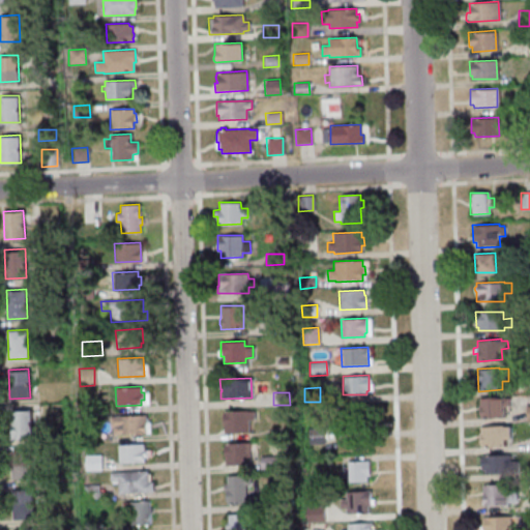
[(478,398),(503,395),(504,416),(479,418),(478,398)]
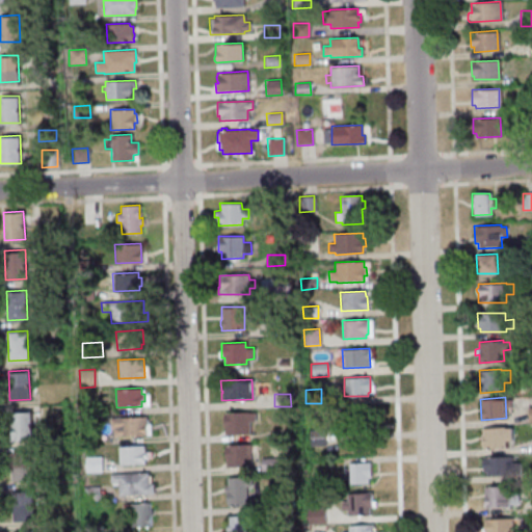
[(347,426),(346,405),(368,405),(369,420),(366,420),(366,426),(360,426),(360,432),(348,432),(348,426),(347,426)]
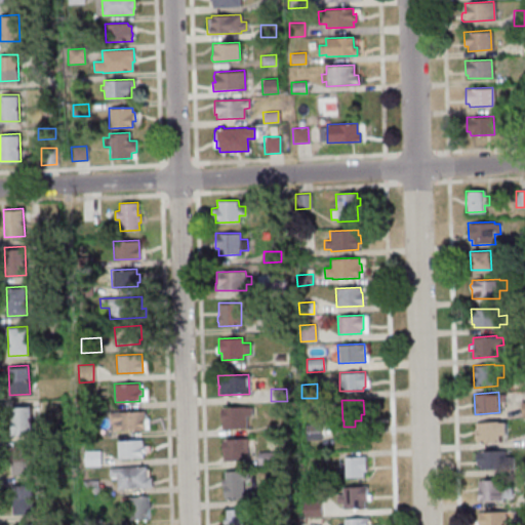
[(31,405),(32,434),(12,435),(10,406),(31,405)]
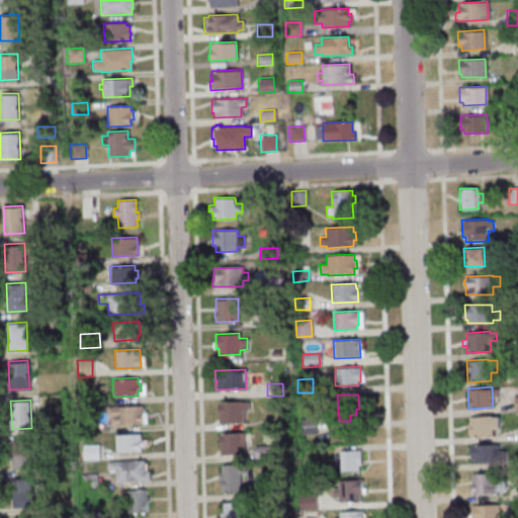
[(218,402),(241,401),(247,401),(248,410),(242,410),(242,421),(219,422),(218,402)]
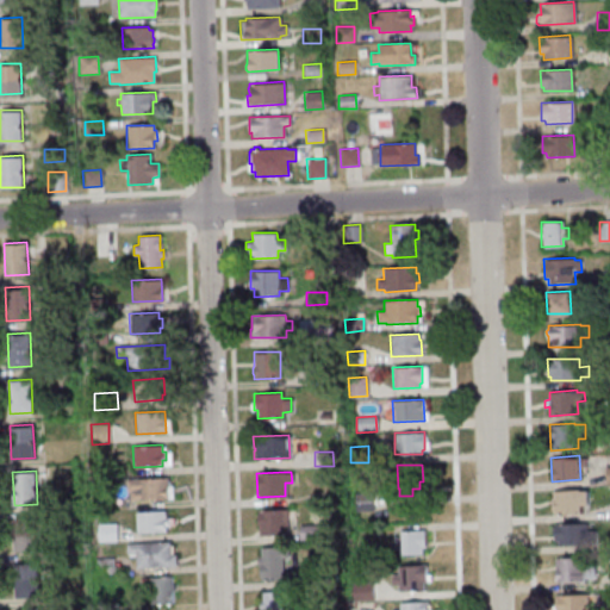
[(126,492),(125,480),(167,478),(167,485),(172,485),(172,499),(131,502),(130,492),(126,492)]
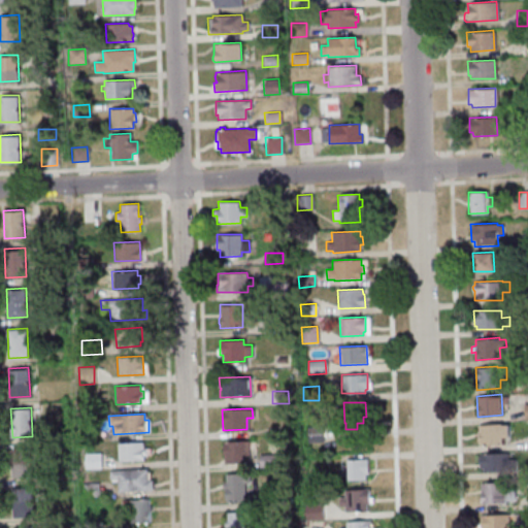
[(477,425),(501,424),(501,425),(508,424),(508,436),(503,437),(503,444),(480,446),(479,444),(477,444),(476,431),(477,431),(477,425)]
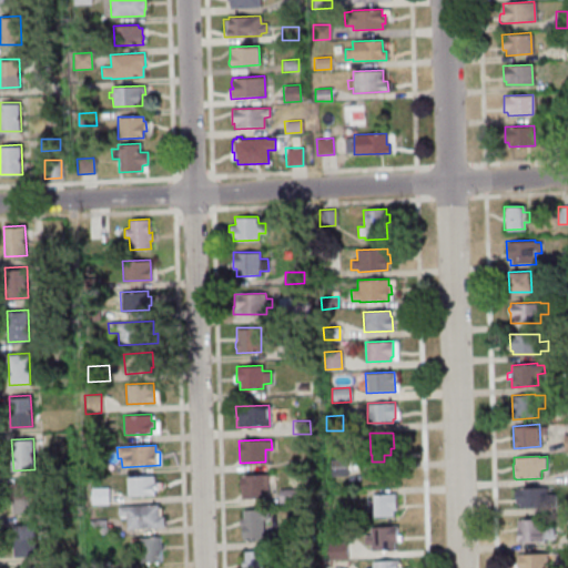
[(330,459),(331,476),(346,476),(346,459),(330,459)]
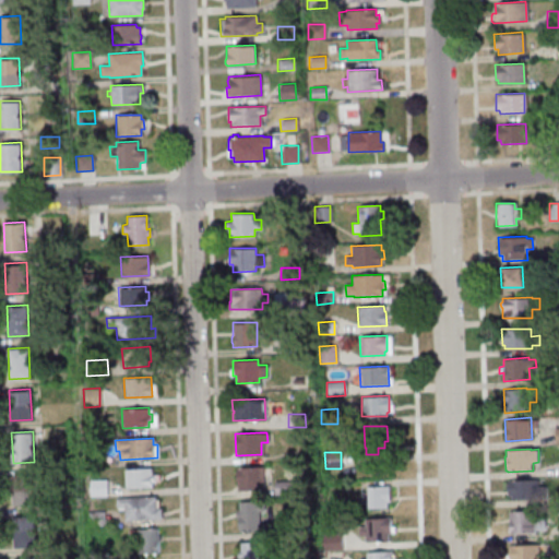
[(262,466),(263,489),(237,490),(236,467),(262,466)]
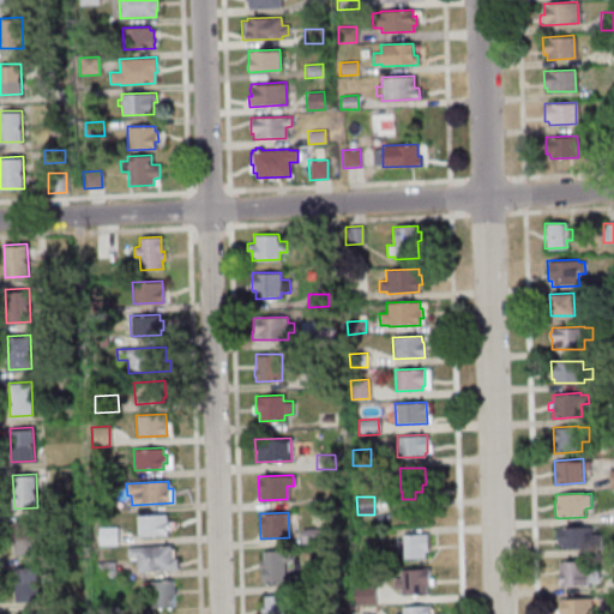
[(136,516),(137,537),(167,536),(167,529),(169,529),(169,521),(166,521),(166,515),(136,516)]
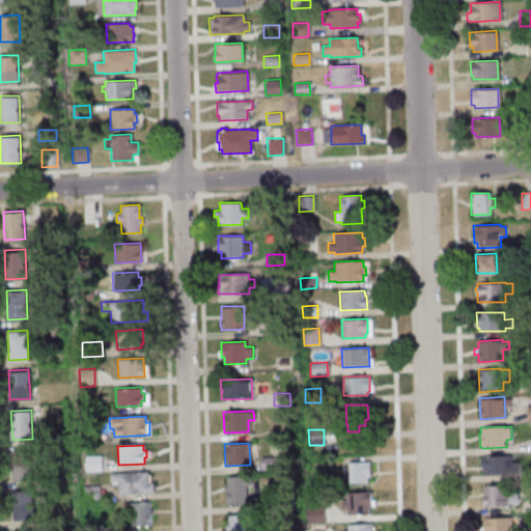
[(31,451),(33,479),(14,480),(11,451),(31,451)]
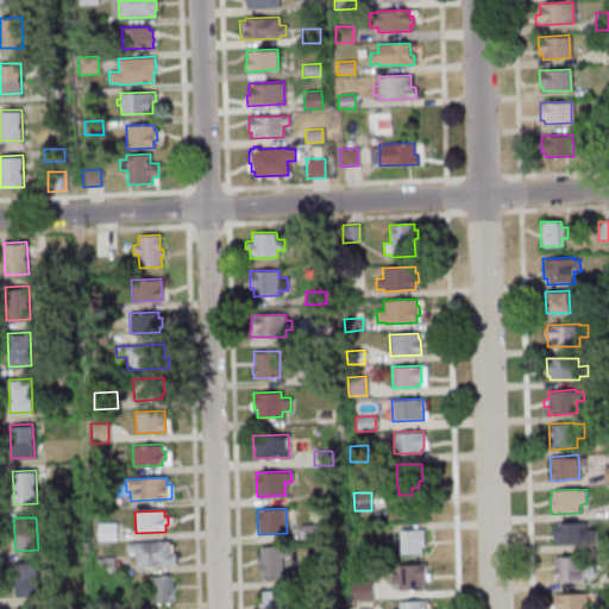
[(552,522),(584,521),(585,531),(594,529),(594,542),(557,545),(557,540),(552,540),(552,522)]
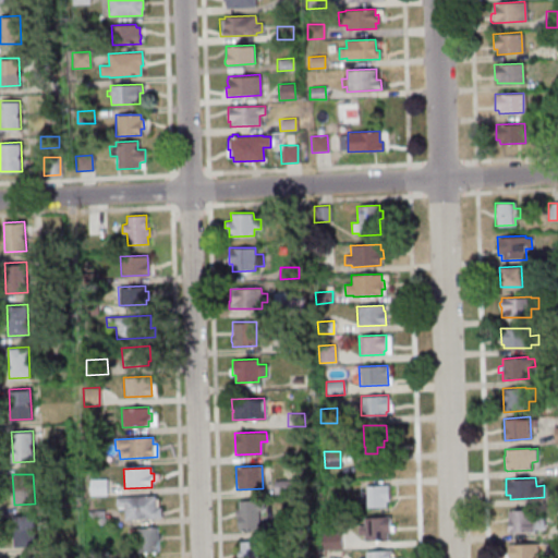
[(106,480),(106,495),(88,496),(87,481),(106,480)]
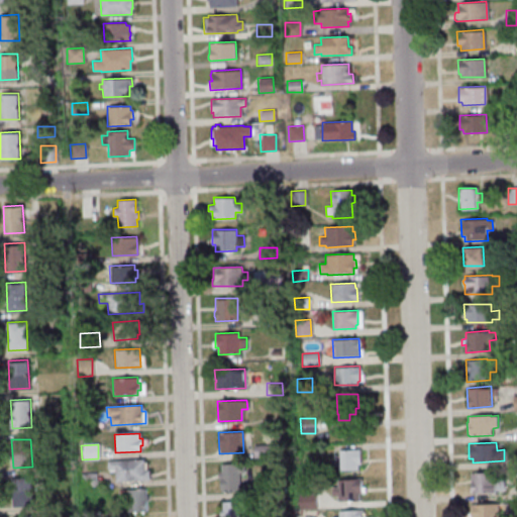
[(252,445),(252,457),(271,456),(270,444),(252,445)]
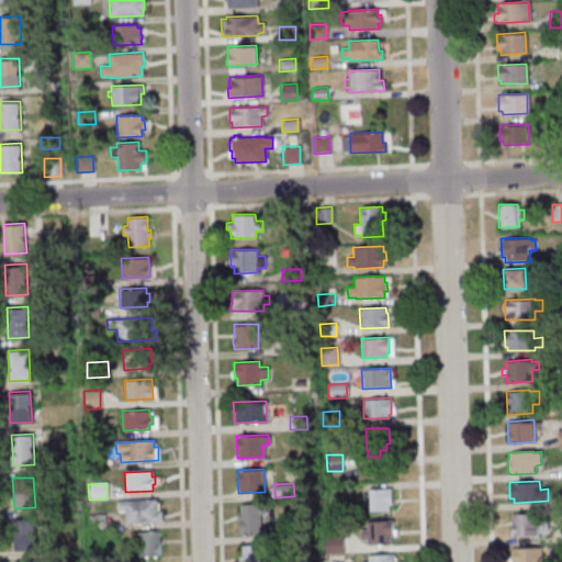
[(368,490),(369,512),(389,510),(389,505),(391,505),(391,489),(368,490)]
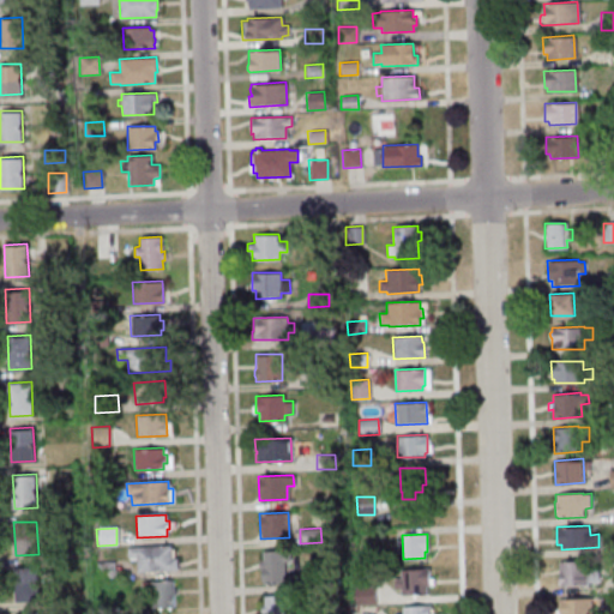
[(127,547),(170,545),(170,558),(176,558),(176,570),(137,572),(137,557),(127,558),(127,547)]
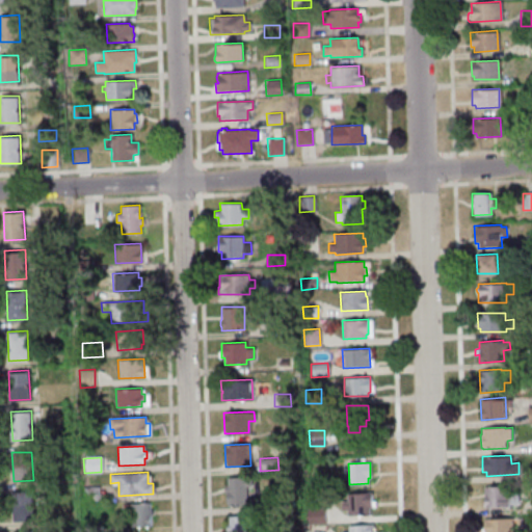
[(227,485),(225,477),(244,476),(244,478),(250,478),(250,486),(245,486),(246,505),(227,506),(225,493),(223,493),(223,485),(227,485)]
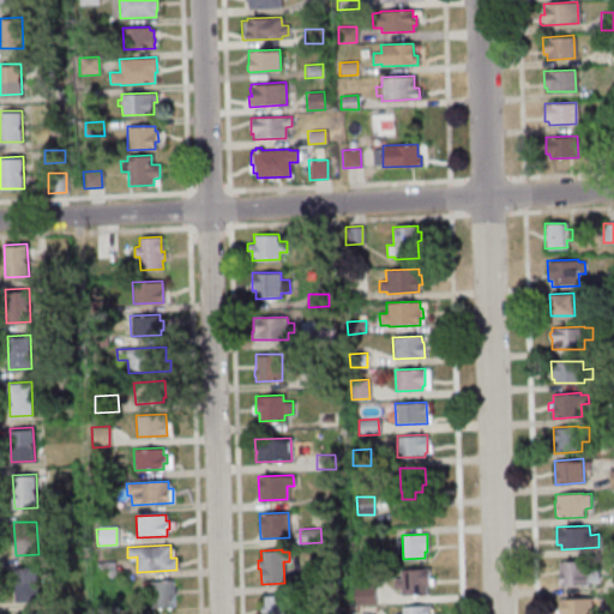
[(113,561),(114,581),(96,581),(95,563),(113,561)]
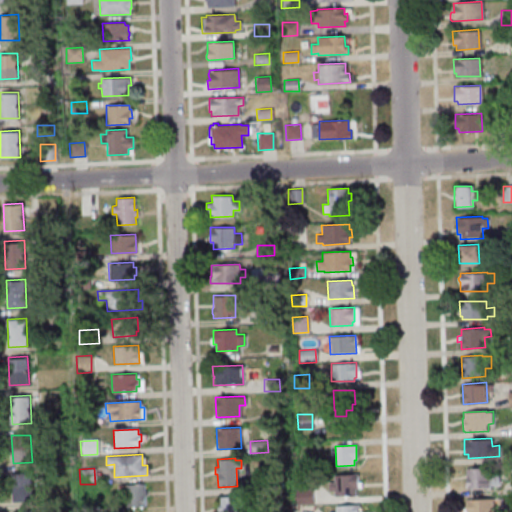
[(466,469),(466,479),(464,482),(464,486),(466,488),(489,488),(488,485),(498,485),(498,473),(487,474),(487,469),(466,469)]
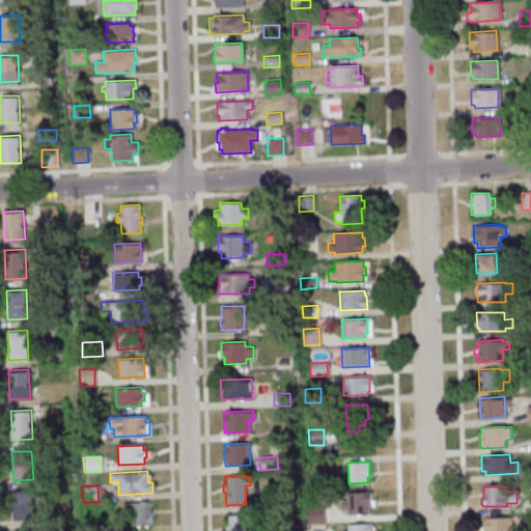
[(32,491),(34,520),(14,520),(12,492),(32,491)]
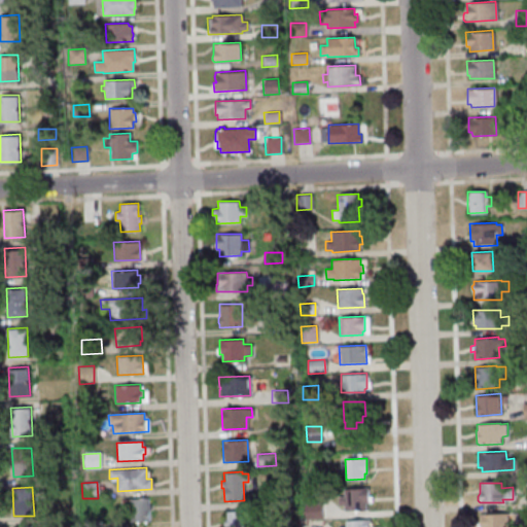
[(343,489),(367,488),(367,502),(365,502),(365,511),(344,512),(344,505),(338,505),(338,497),(343,496),(343,489)]
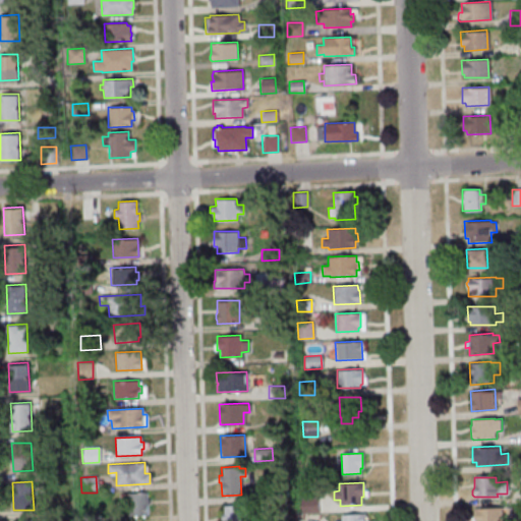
[(286,488),(286,499),(271,500),(271,488),(286,488)]
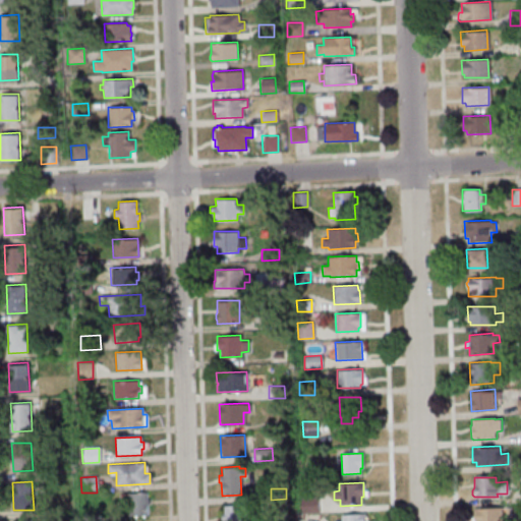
[(119,495),(126,494),(145,493),(146,499),(148,499),(149,505),(146,505),(147,516),(128,517),(127,504),(119,505),(119,495)]
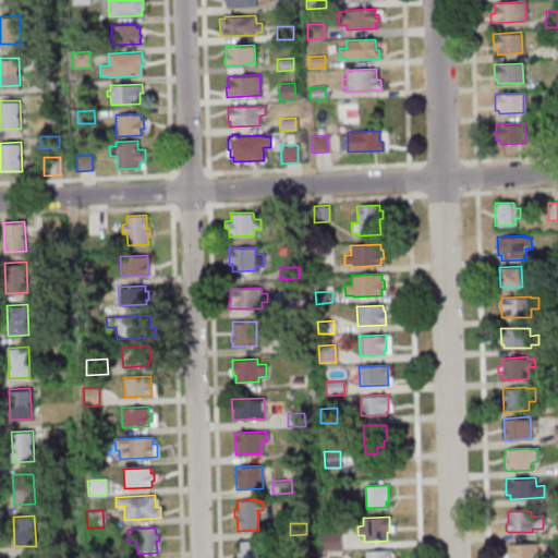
[(340,532),(341,549),(322,549),(322,533),(340,532)]
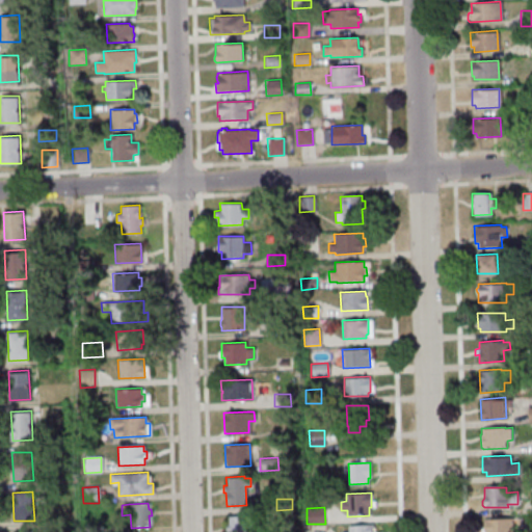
[(228,515),(246,514),(246,526),(251,526),(251,531),(228,531),(225,531),(224,526),(228,526),(228,515)]
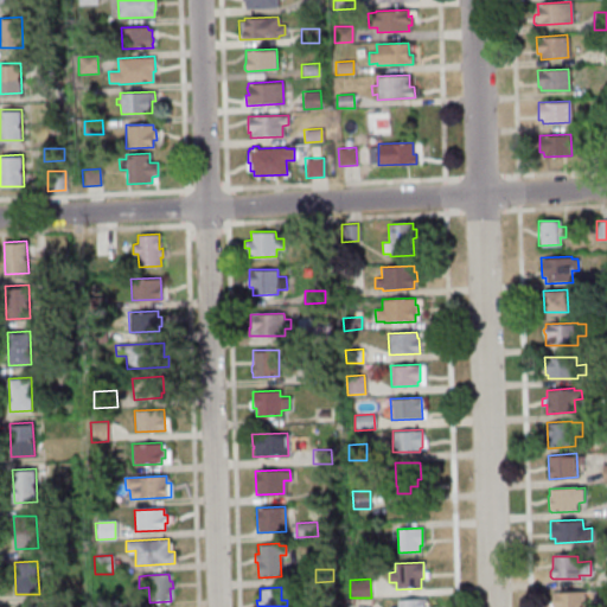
[(553,592),(553,606),(585,606),(585,592),(553,592)]
